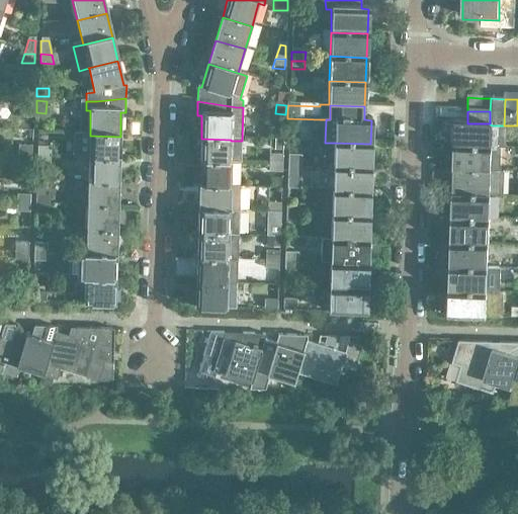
[(492,149),(493,125),(490,124),(490,123),(467,123),(456,122),(455,148),(492,149)]
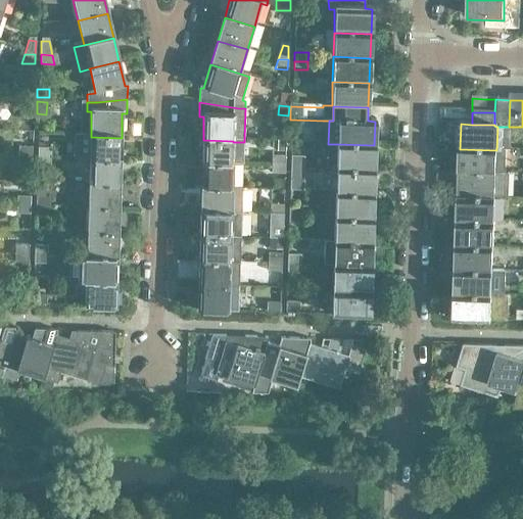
[(33,144),(33,134),(18,134),(18,143),(33,144)]
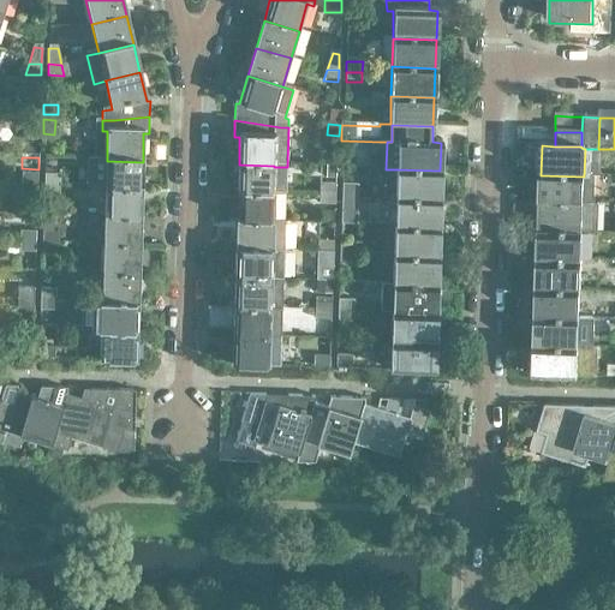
[(88,160),(87,189),(106,190),(142,191),(143,162),(107,161),(94,160),(88,160)]
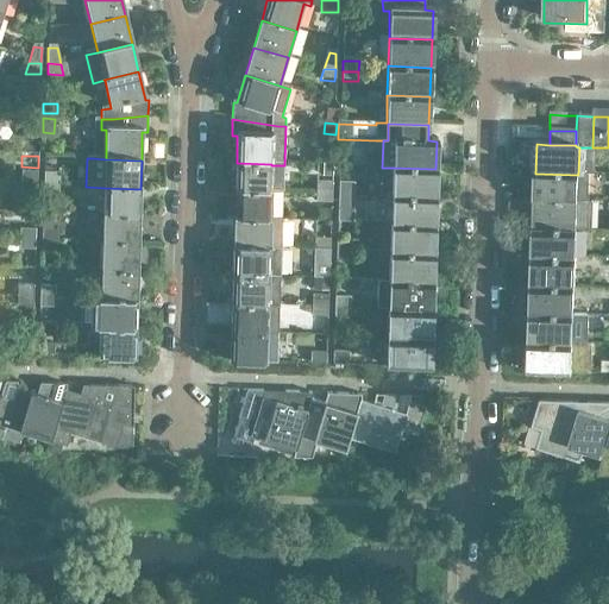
[(283,195),(284,165),(271,165),(271,164),(237,163),(236,192),(270,193),(270,194),(283,195)]
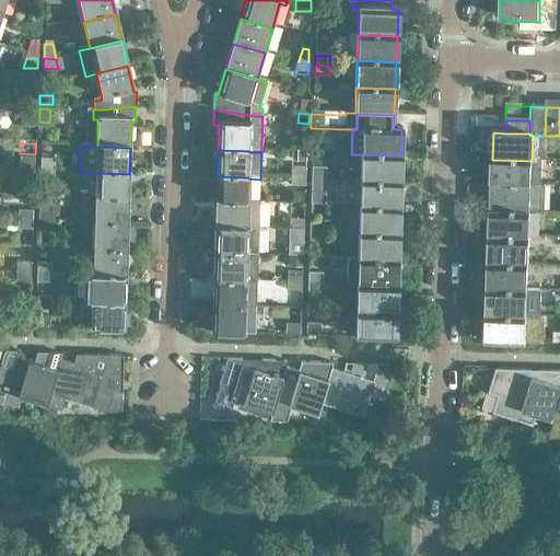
[(400,183),(400,155),(362,154),(361,182),(400,183)]
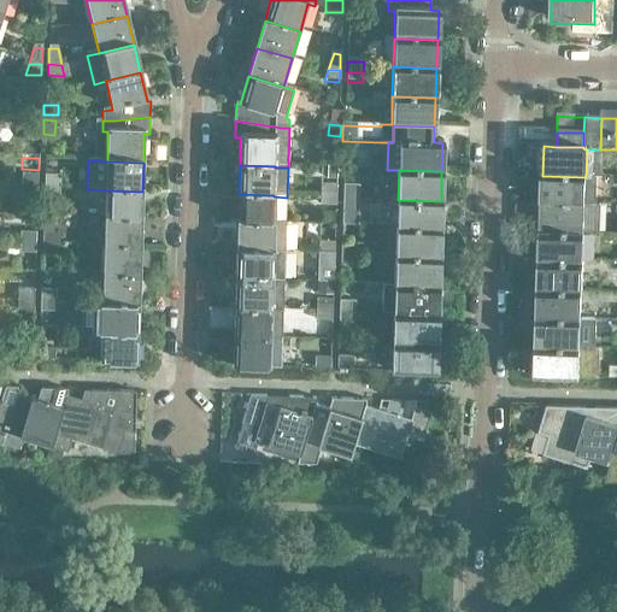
[(12,176),(12,187),(22,188),(37,188),(39,177),(16,176),(12,176)]
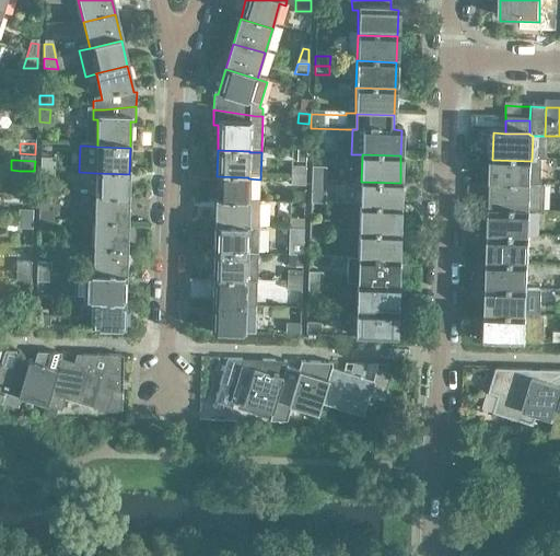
[(486,160),(485,170),(491,170),(491,185),(531,187),(541,187),(543,161),(532,161),(492,160),(486,160)]
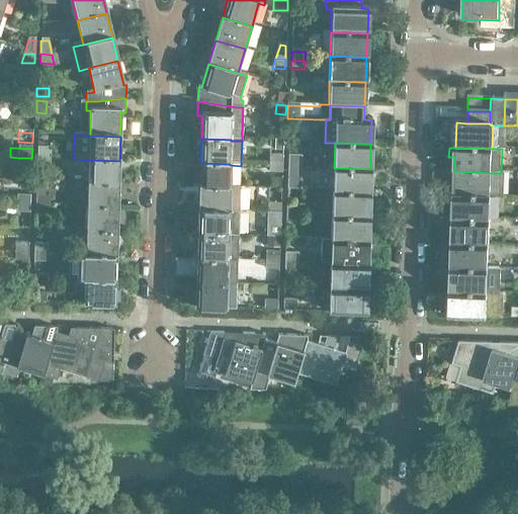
[(51,150),(37,149),(37,158),(51,158),(51,150)]
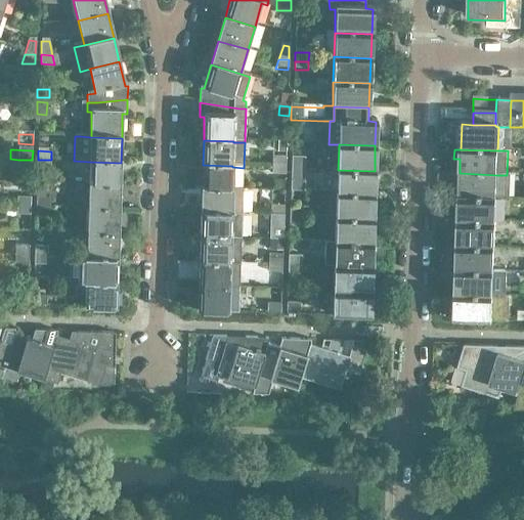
[(285,168),(286,159),(273,158),(272,168),(285,168)]
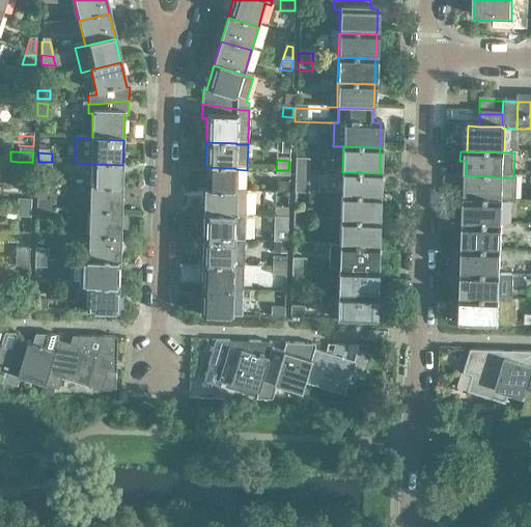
[(309,161),(296,161),(296,170),(308,171),(309,161)]
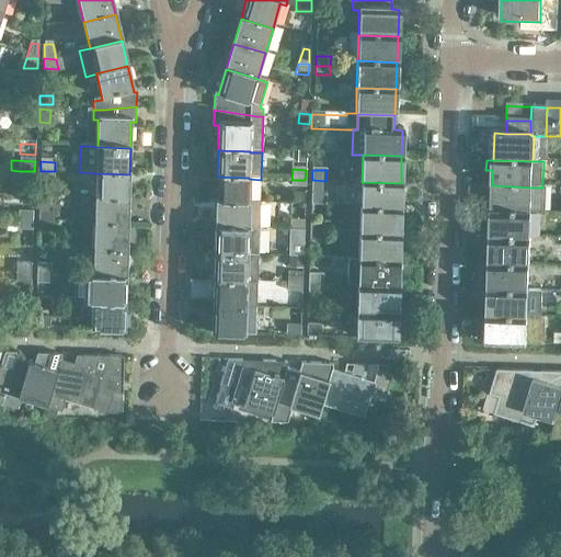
[(20,171),(20,180),(34,181),(34,171),(20,171)]
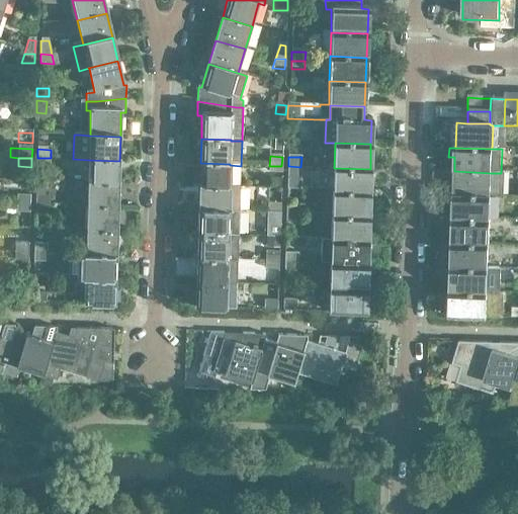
[(50,167),(51,158),(37,158),(36,166),(50,167)]
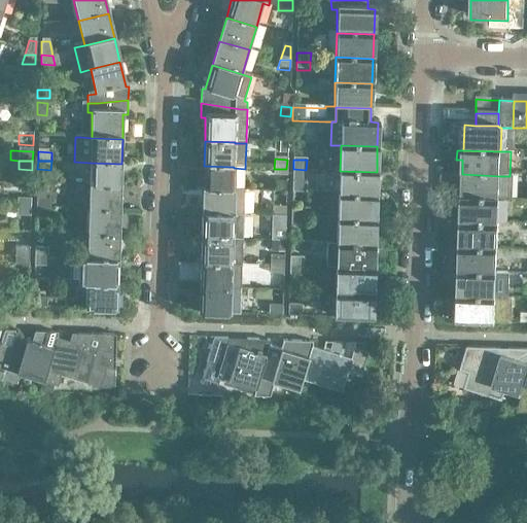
[(120,189),(121,164),(91,163),(90,187),(120,189)]
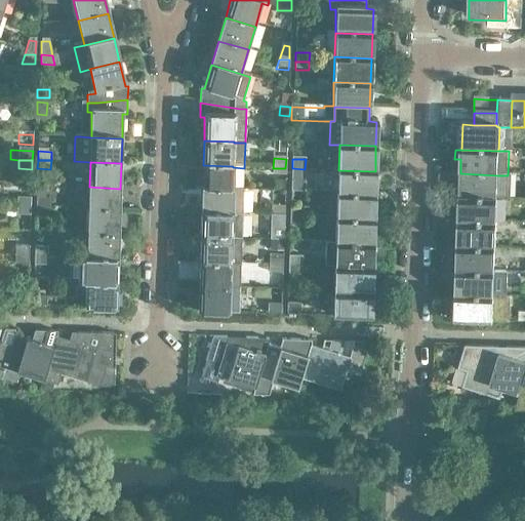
[(233,167),(233,166),(203,165),(202,191),(232,192),(233,167)]
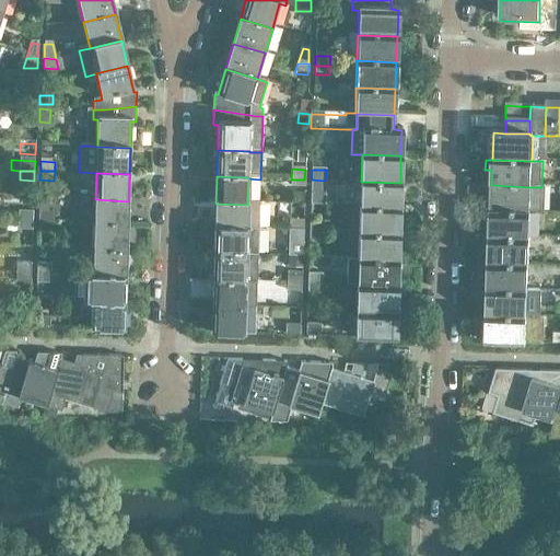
[(304,188),(304,180),(291,180),(291,187),(304,188)]
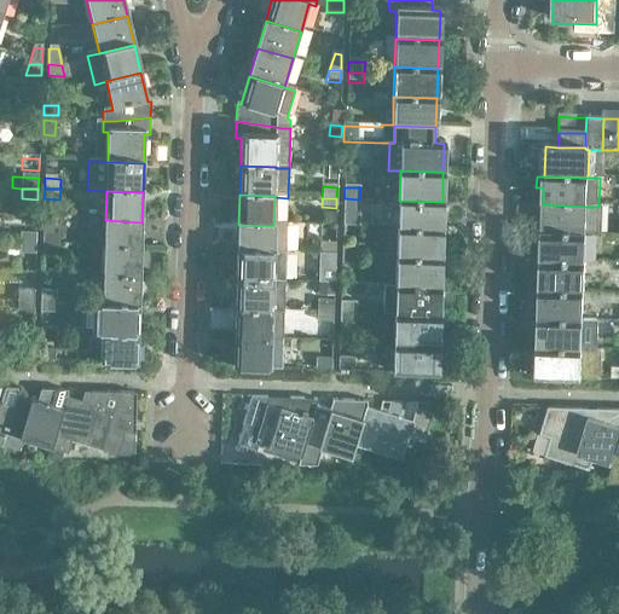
[(359,229),(359,200),(345,198),(343,229),(359,229)]
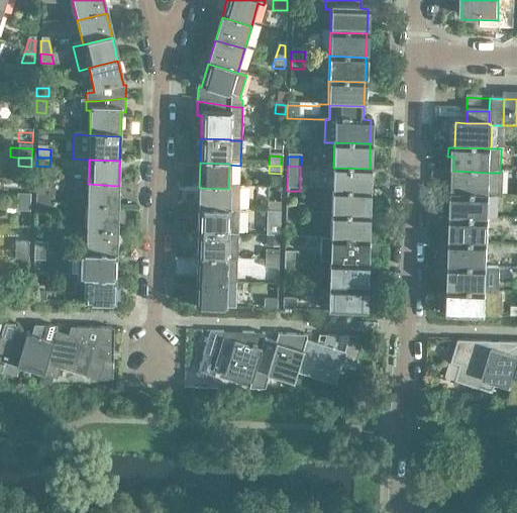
[(369,193),(370,169),(333,168),(332,192),(369,193)]
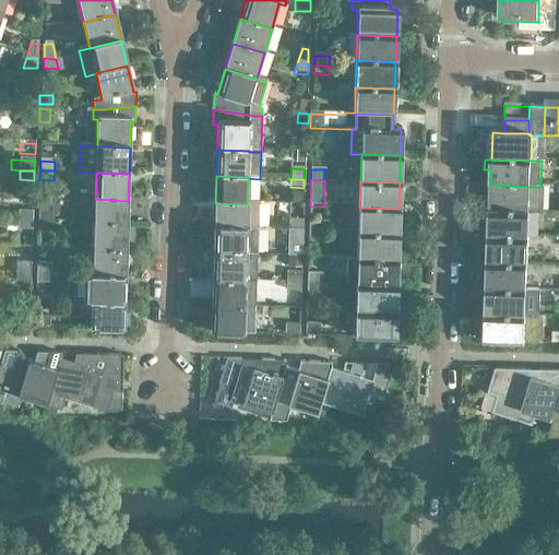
[(528,214),(530,187),(490,185),(489,213),(528,214)]
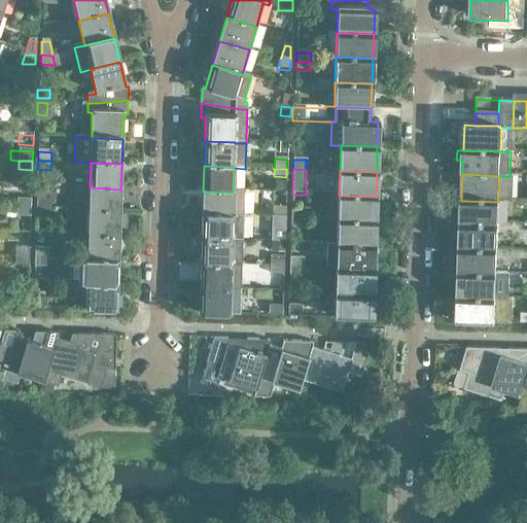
[(37,186),(36,201),(45,202),(45,186),(37,186)]
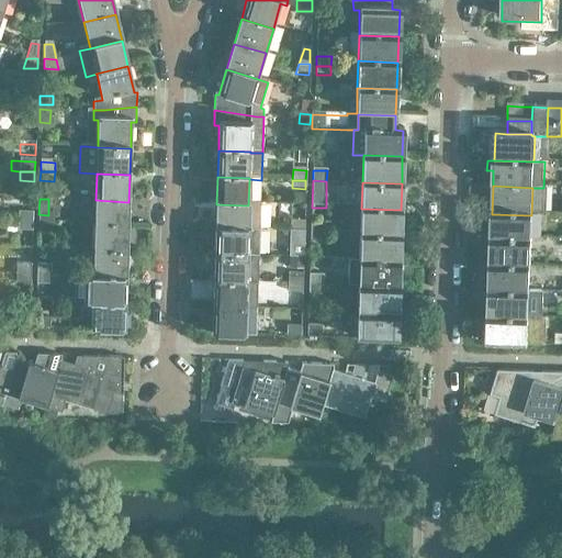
[(127,229),(128,202),(96,200),(94,226),(127,229)]
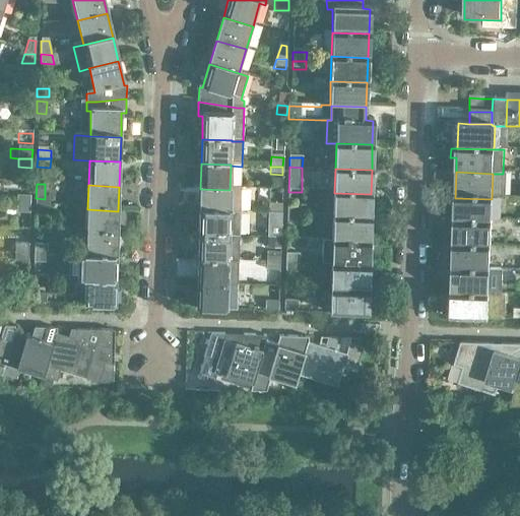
[(239,190),(230,190),(200,189),(199,213),(238,214),(239,190)]
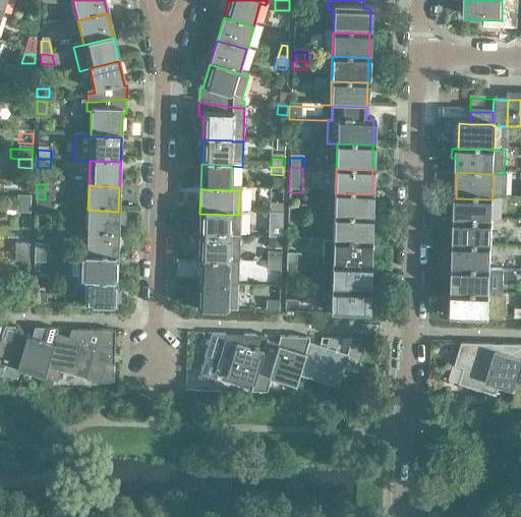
[(370,220),(371,194),(335,193),(334,218),(370,220)]
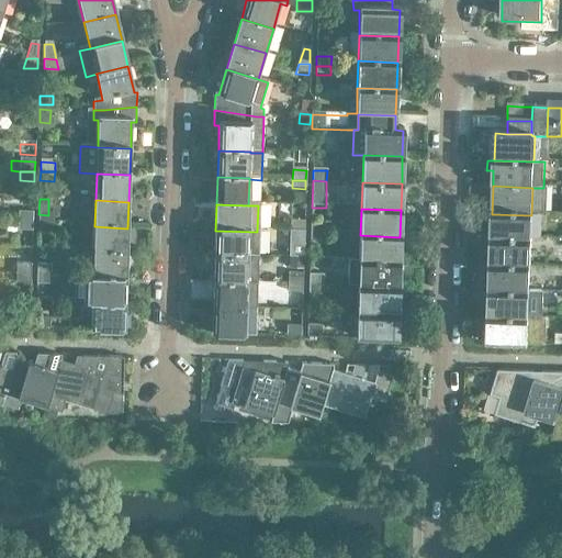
[(32,224),(33,214),(18,213),(18,224),(32,224)]
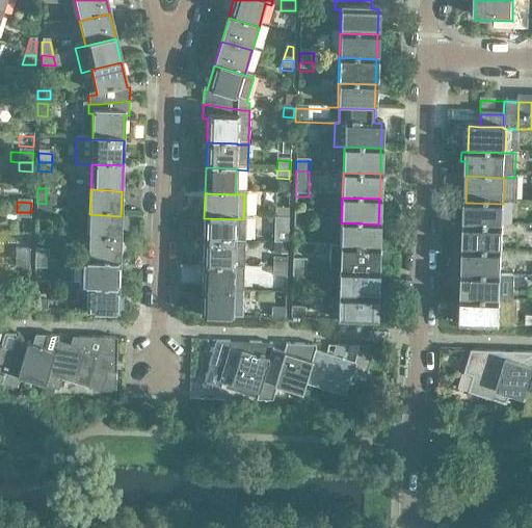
[(36,203),(36,213),(50,213),(51,204),(36,203)]
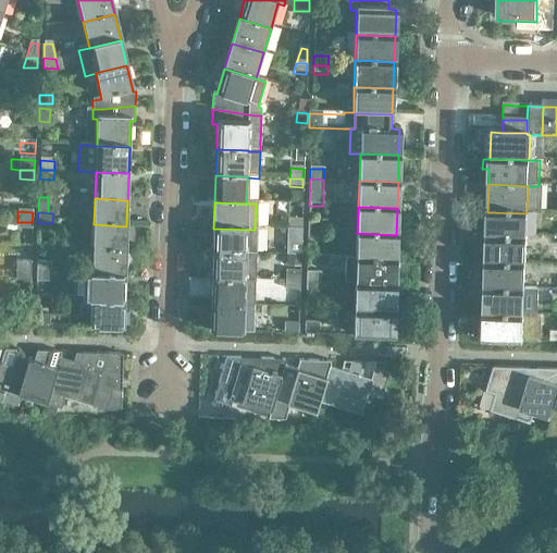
[(525,240),(527,213),(487,212),(486,238),(525,240)]
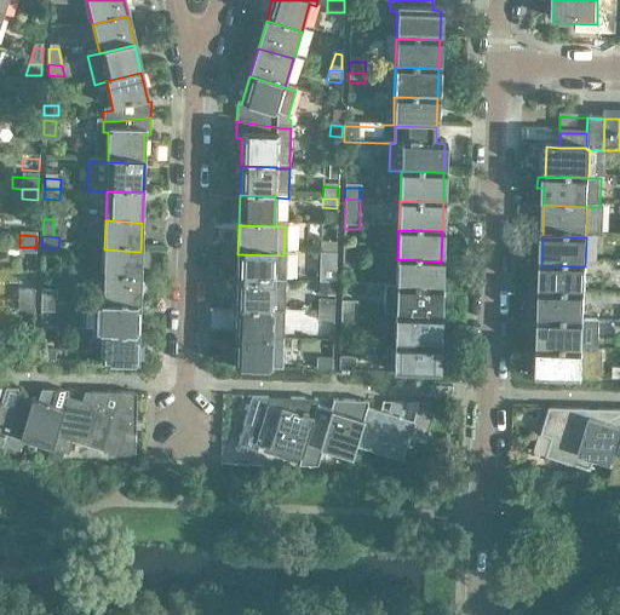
[(321,246),(320,257),(336,257),(337,247),(336,247),(334,247),(321,246)]
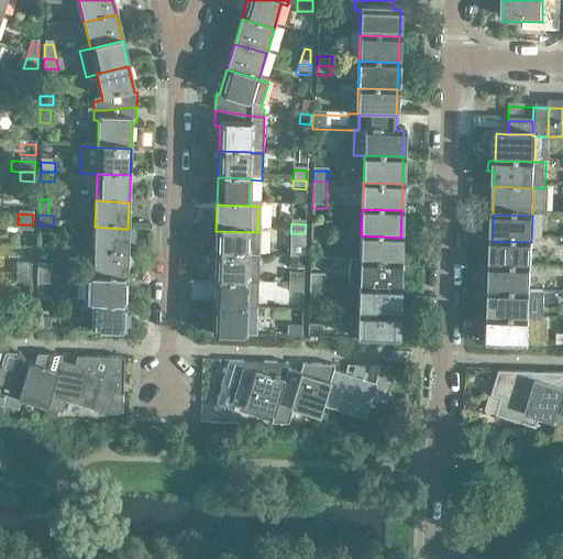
[(32,233),(32,225),(18,225),(18,232),(32,233)]
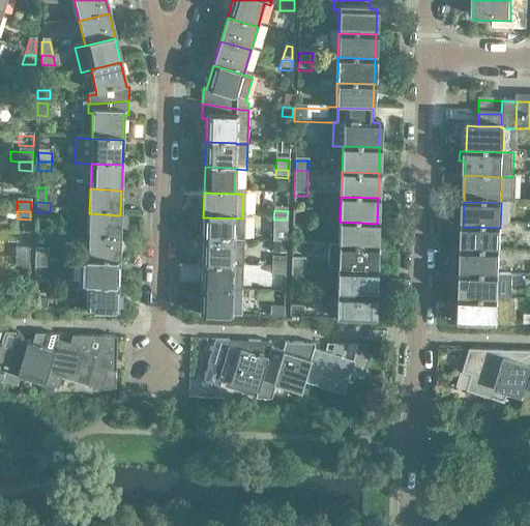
[(307,221),(307,211),(293,211),(293,220),(307,221)]
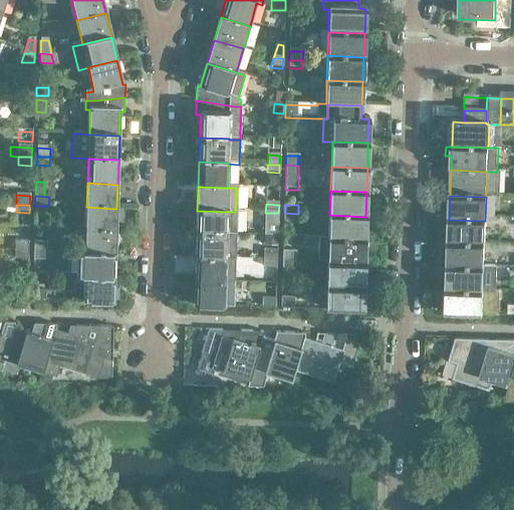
[(48,214),(48,206),(35,206),(35,213),(48,214)]
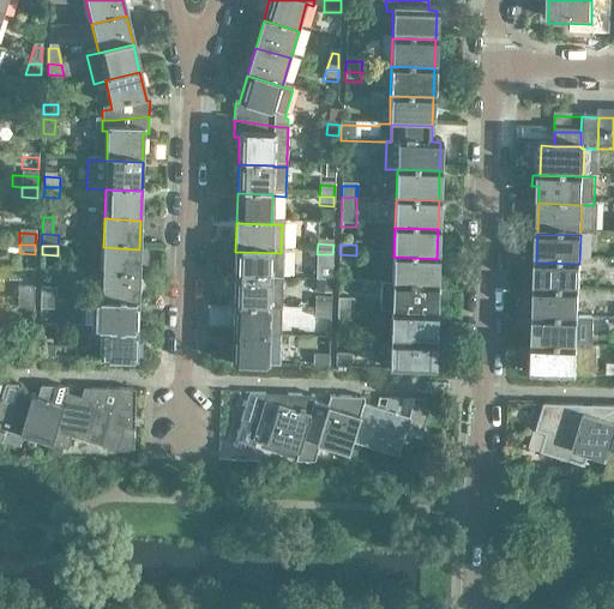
[(139,277),(139,249),(103,247),(102,276),(139,277)]
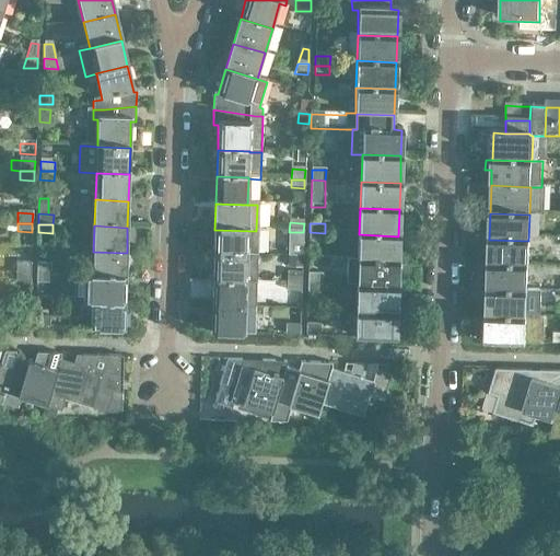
[(256,257),(256,231),(214,230),(213,256),(256,257)]
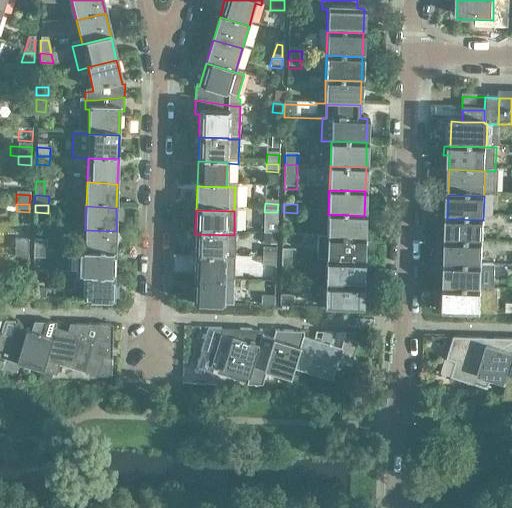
[(276,236),(277,212),(264,212),(263,236),(276,236)]
